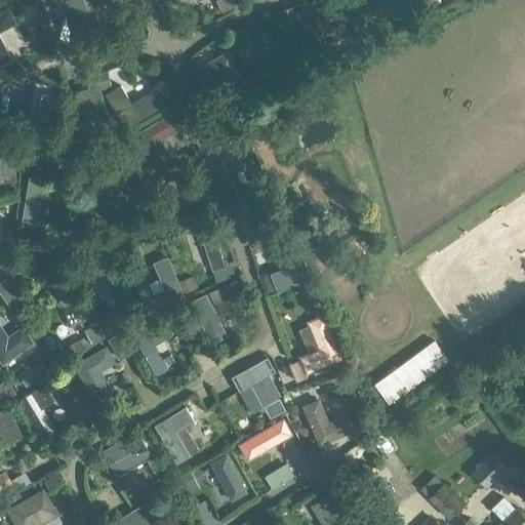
[(96,0),(66,0),(83,37),(108,26),(96,0)]
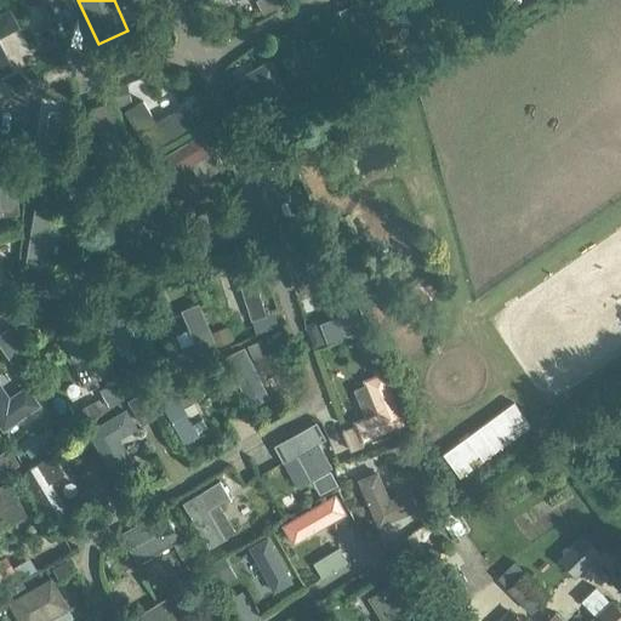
[(288,0),(272,0),(277,10),(290,4),(288,0)]
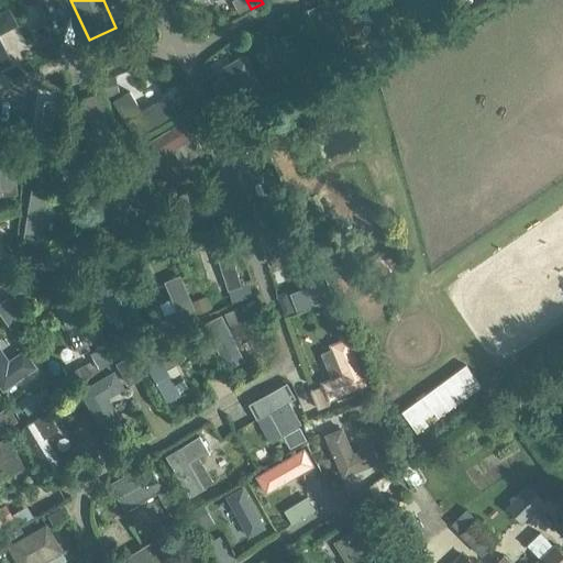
[(465,0),(462,0),(446,9),(451,19),(471,9),(465,0)]
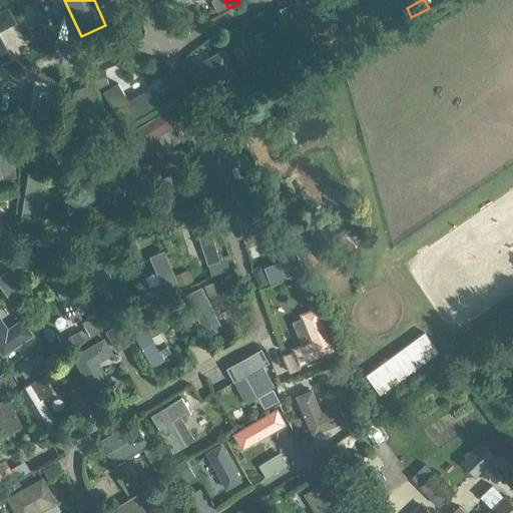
[(367,2),(358,6),(365,20),(373,16),(367,2)]
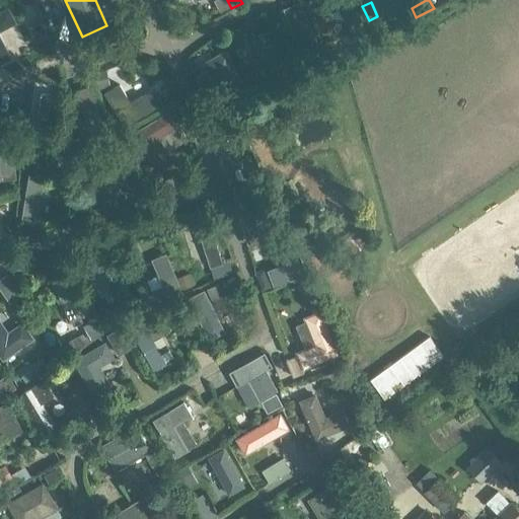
[(0,9),(0,55),(10,50),(0,30),(22,20),(14,3),(0,9)]
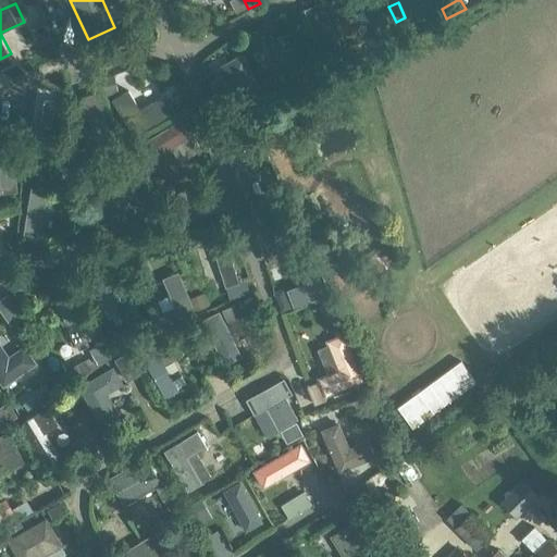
[(146,23),(136,27),(141,40),(152,35),(146,23)]
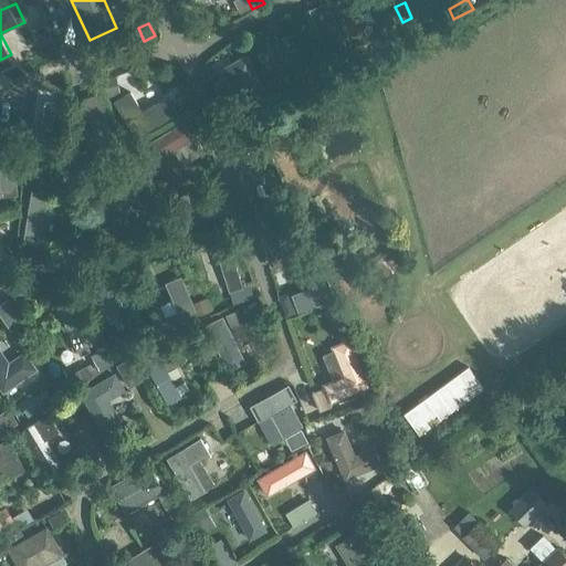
[(72,28),(51,35),(55,48),(76,40),(72,28)]
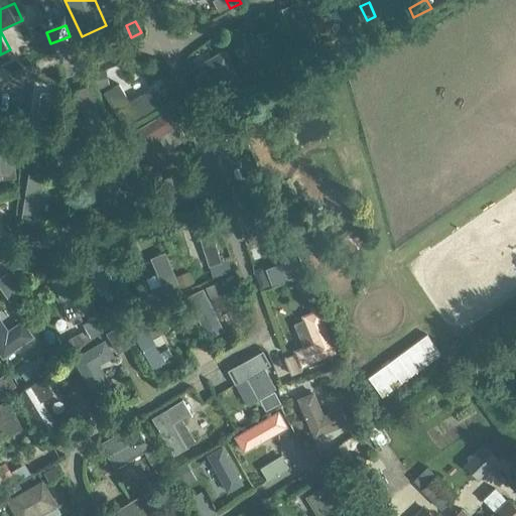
[(219,93),(241,82),(225,51),(204,63),(219,93)]
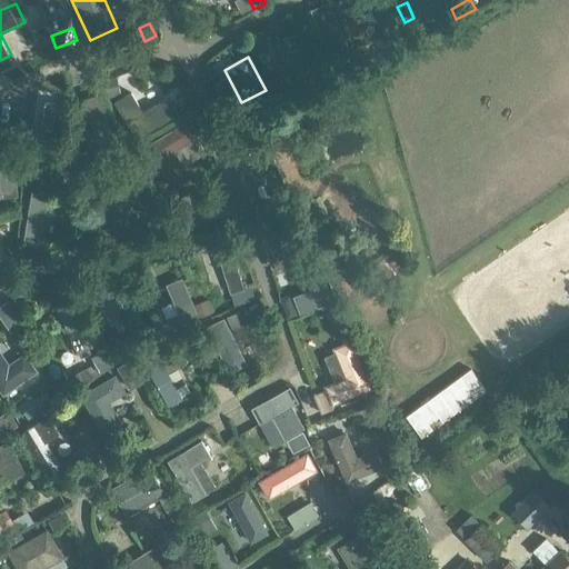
[(281,68),(276,71),(279,78),(286,90),(287,90),(296,85),(287,66),(281,68)]
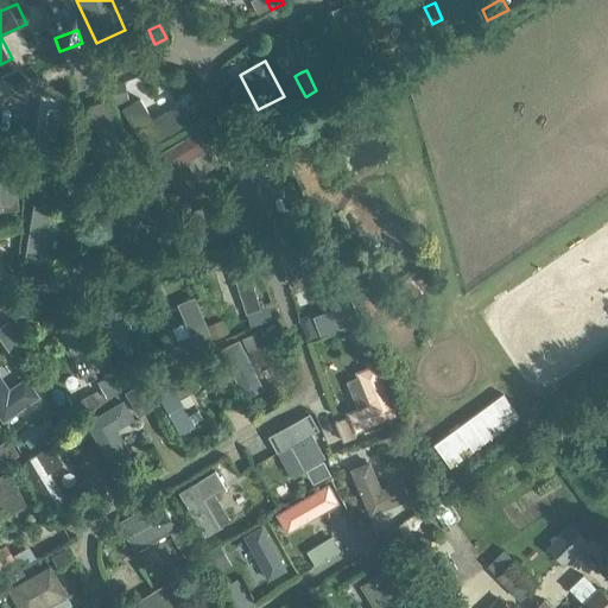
[(125,81),(111,84),(115,105),(130,102),(125,81)]
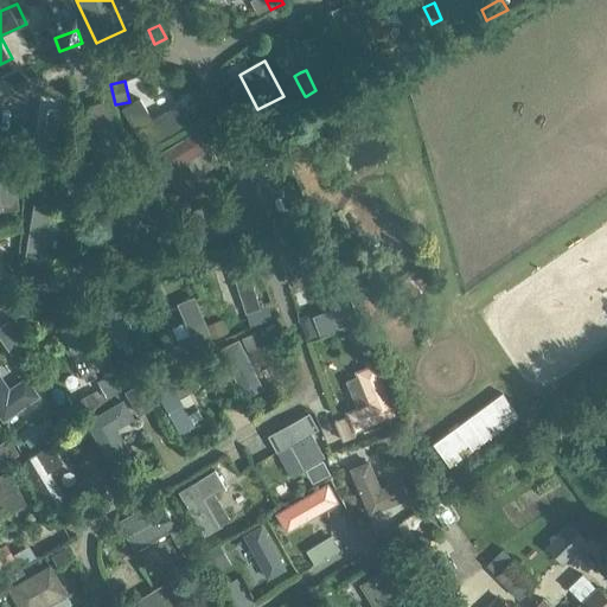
[(152,120),(139,98),(123,108),(146,146),(189,121),(178,104),(152,120)]
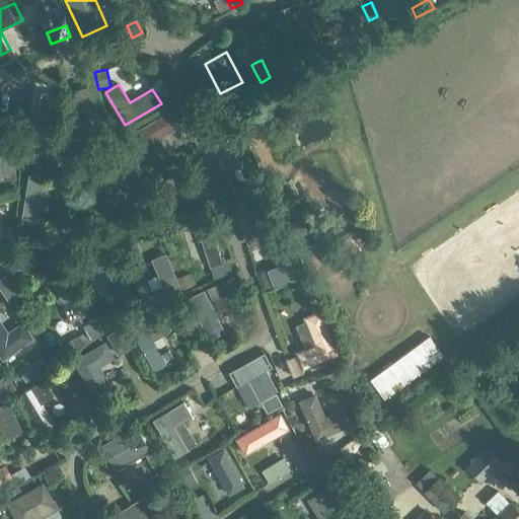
[(168,108),(175,120),(186,114),(179,102),(168,108)]
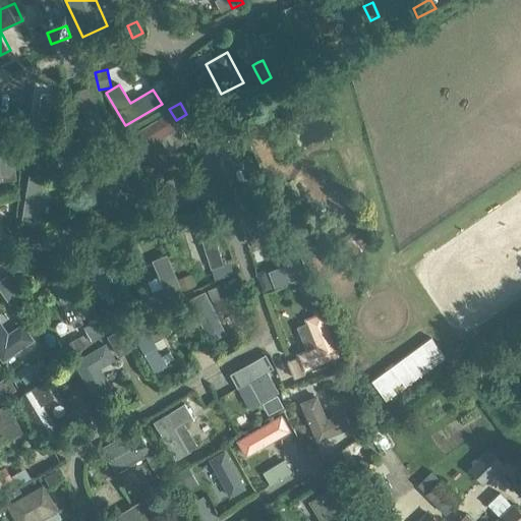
[(176,129),(166,111),(134,130),(159,172),(173,164),(159,139),(176,129)]
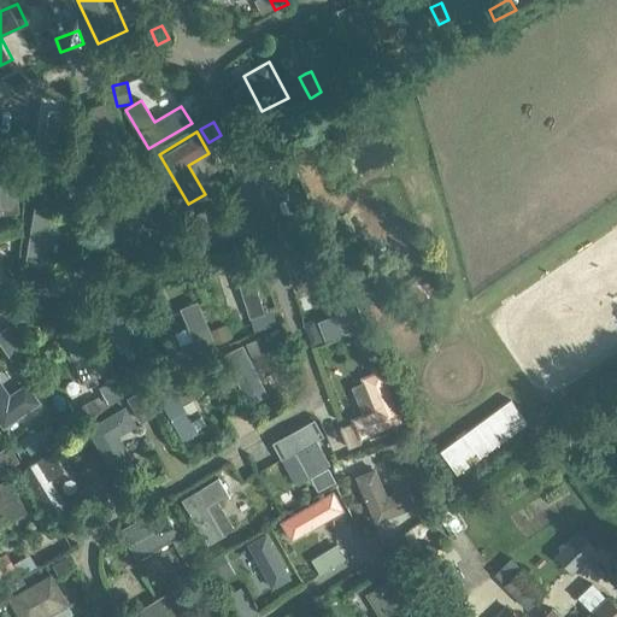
[(0,215),(19,213),(15,160),(0,162),(0,215)]
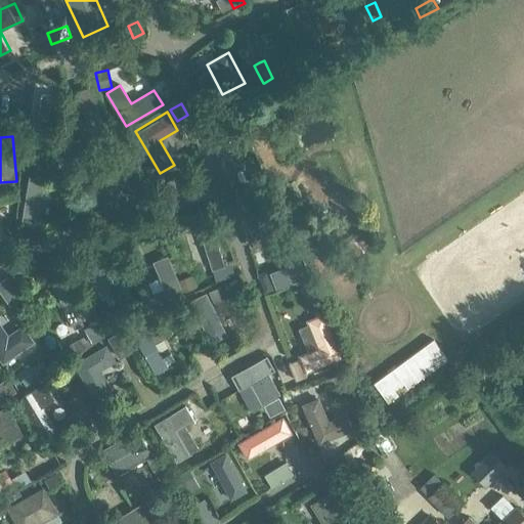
[(125,160),(135,192),(150,187),(136,143),(101,155),(104,166),(125,160)]
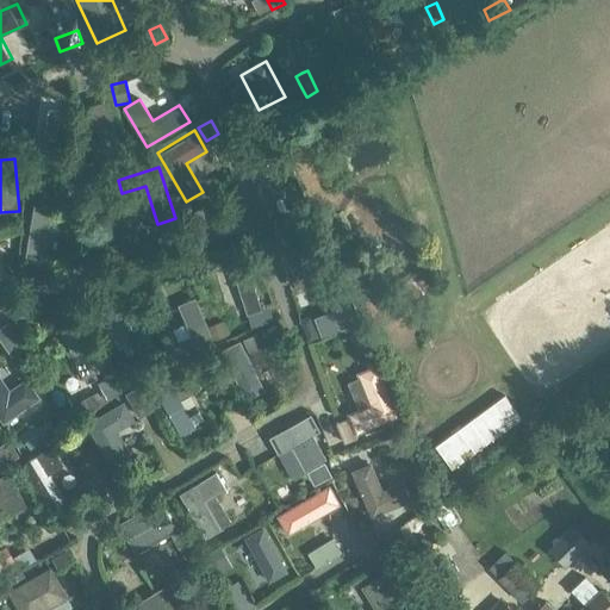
[(33,205),(25,256),(42,259),(47,226),(67,230),(70,210),(33,205)]
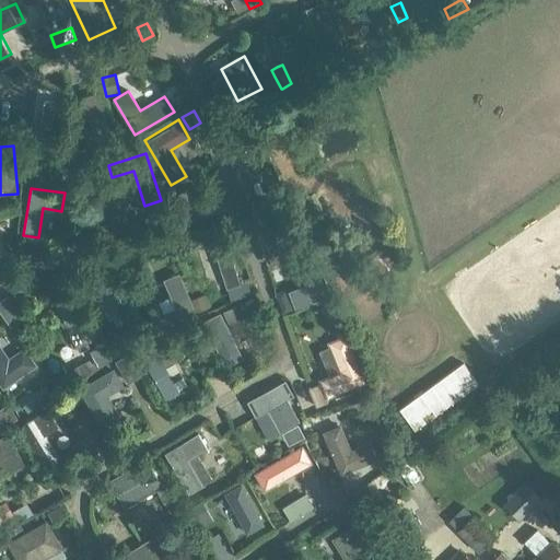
[(195,210),(185,191),(173,198),(184,217),(195,210)]
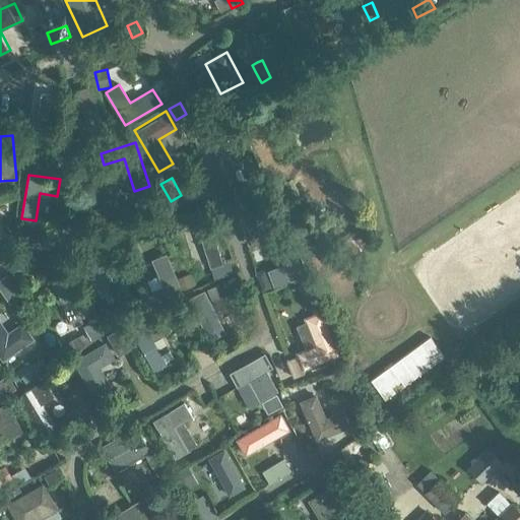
[(210,265),(222,261),(205,208),(193,212),(210,265)]
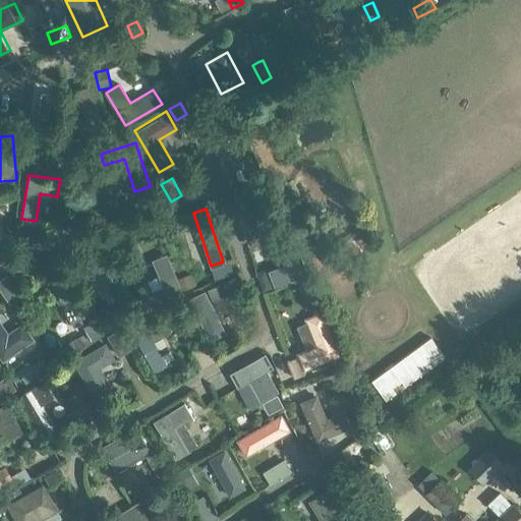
[(351,237),(338,247),(350,265),(364,253),(351,237)]
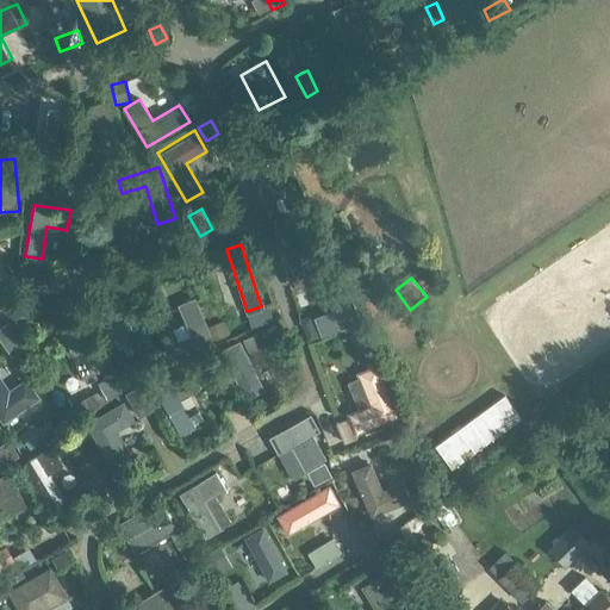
[(334,311),(315,318),(322,336),(356,323),(341,282),(324,288),(334,311)]
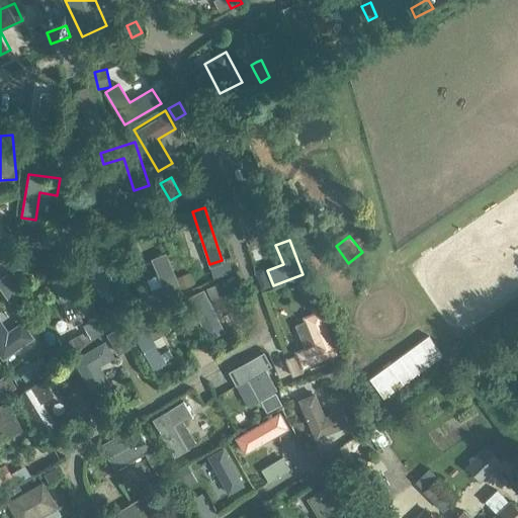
[(77,250),(66,255),(74,271),(85,266),(77,250)]
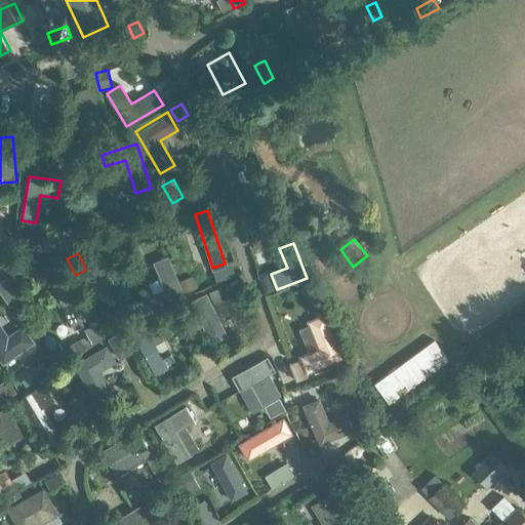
[(165,289),(154,294),(159,307),(185,295),(178,282),(167,257),(154,264),(165,289)]
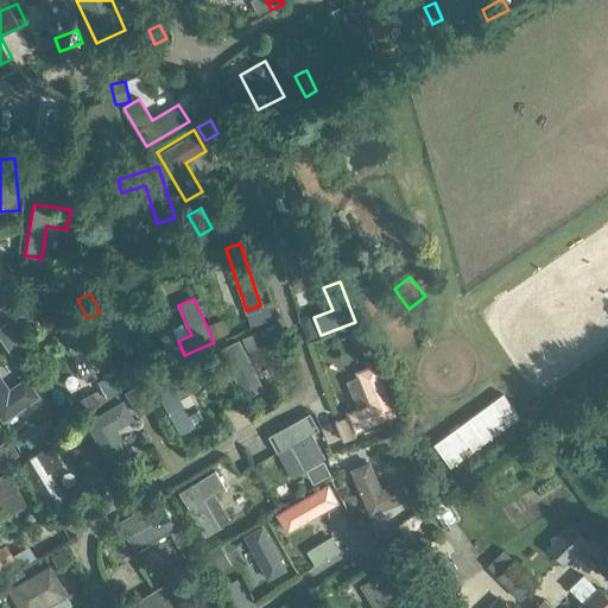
[(118,312),(115,314),(116,315),(118,318),(130,342),(134,352),(135,352),(137,355),(138,354),(140,353),(153,347),(132,305),(118,312)]
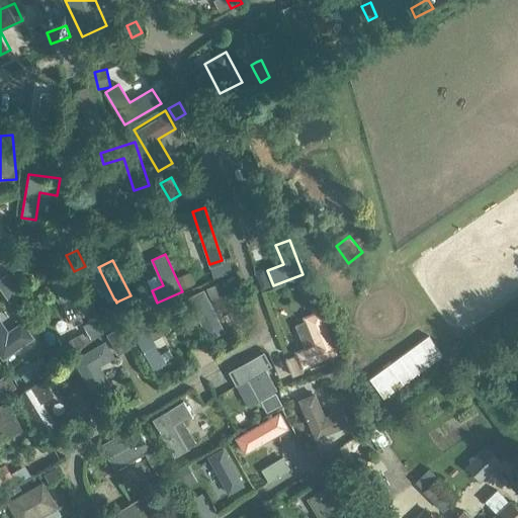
[(264,267),(254,271),(261,291),(271,287),(264,267)]
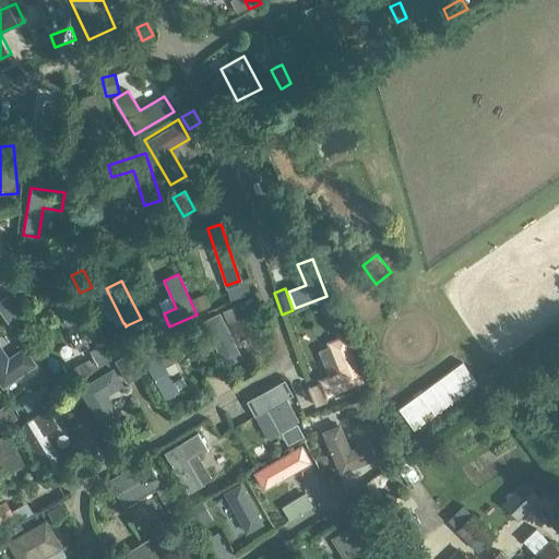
[(76,346),(95,337),(75,292),(56,300),(76,346)]
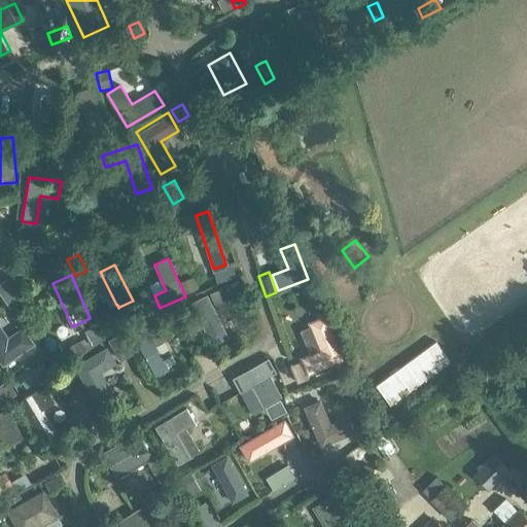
[(180,282),(179,283),(185,296),(199,290),(192,277),(183,281),(180,282)]
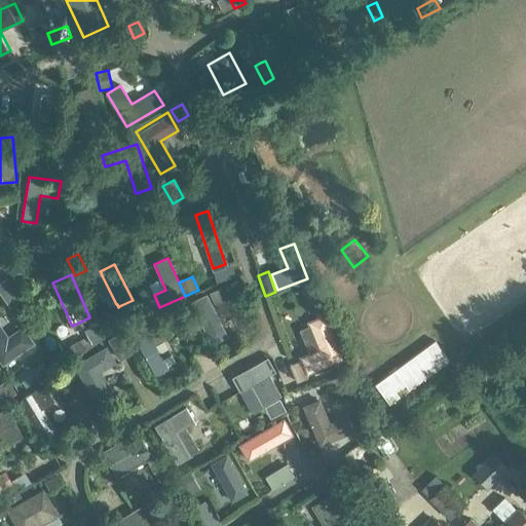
[(222,288),(209,294),(215,307),(228,302),(222,288)]
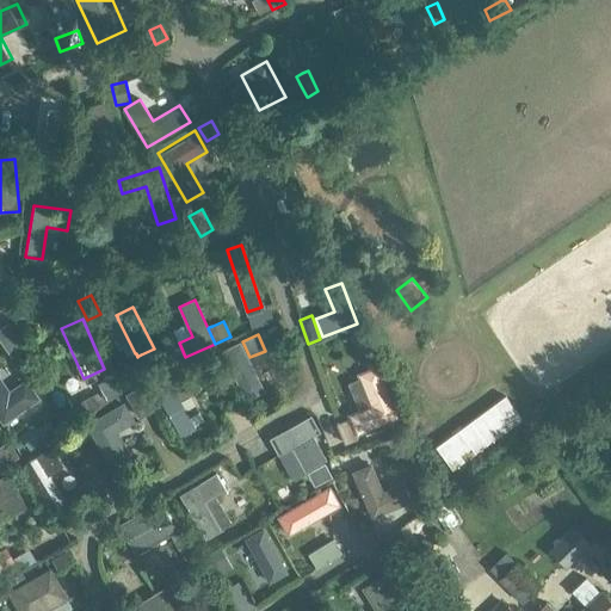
[(16,340),(4,347),(11,358),(20,352),(16,340)]
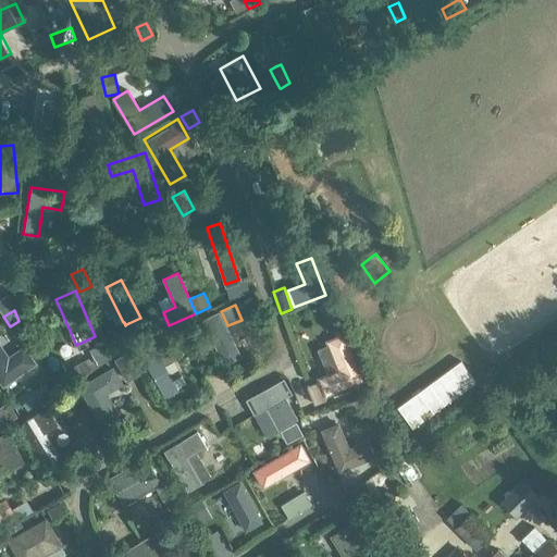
[(226,363),(240,357),(220,317),(206,323),(226,363)]
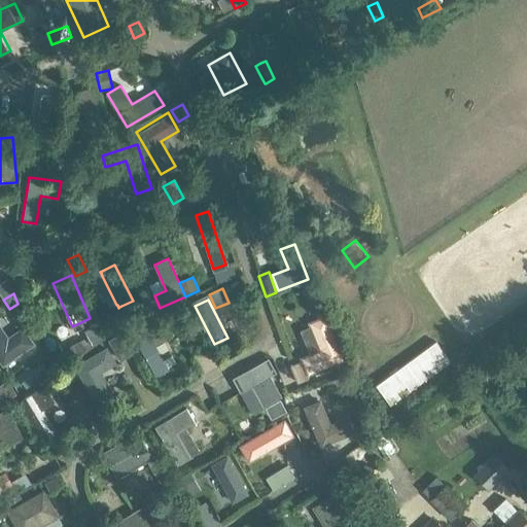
[(182,301),(172,306),(178,320),(189,314),(184,304),(182,301)]
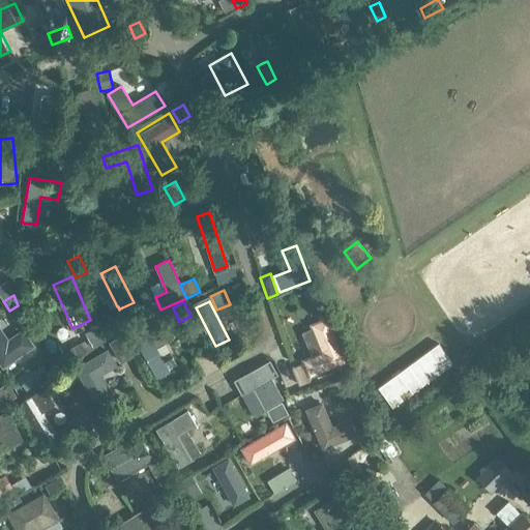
[(100,316),(99,327),(112,329),(113,317),(100,316)]
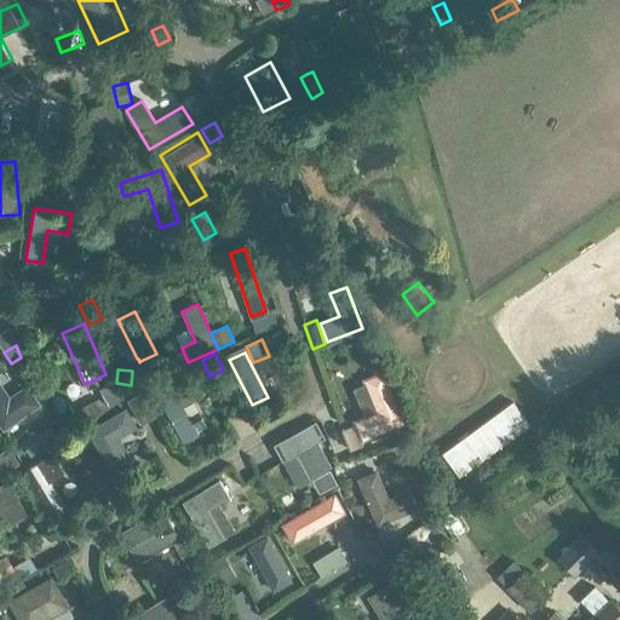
[(356,422),(365,441),(406,424),(385,372),(365,380),(378,413),(356,422)]
